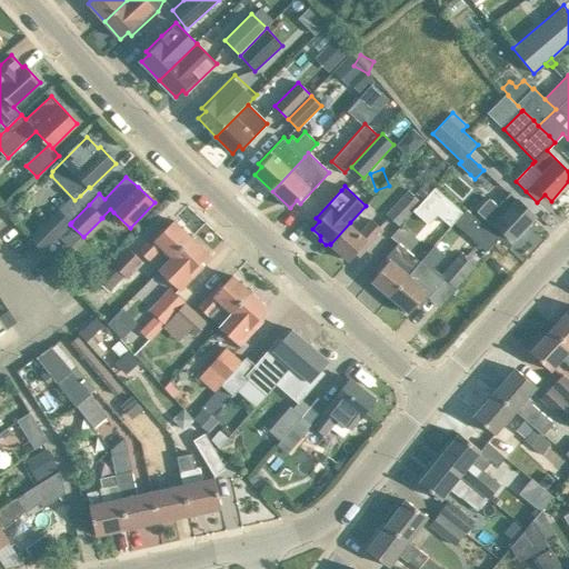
[(435,188),(430,193),(412,212),(427,225),(436,213),(451,227),(455,222),(455,223),(463,212),(435,188)]
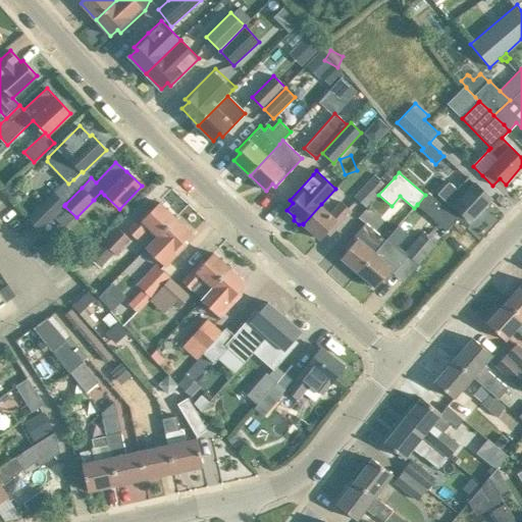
[(385,184),(375,174),(355,197),(366,207),(385,184)]
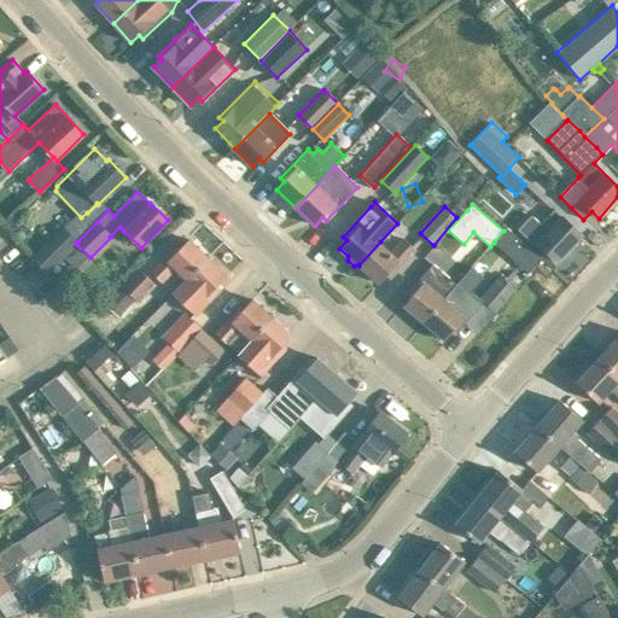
[(582,235),(564,219),(563,219),(553,209),(540,225),(531,217),(519,231),(536,246),(538,244),(557,262),(582,235)]
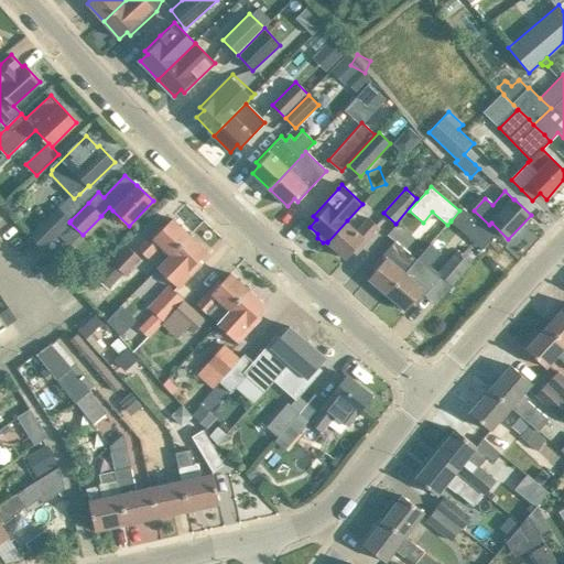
[(362,204),(347,220),(327,242),(346,259),(353,251),(356,255),(380,228),(368,217),(357,229),(348,221),(364,204),(362,204)]
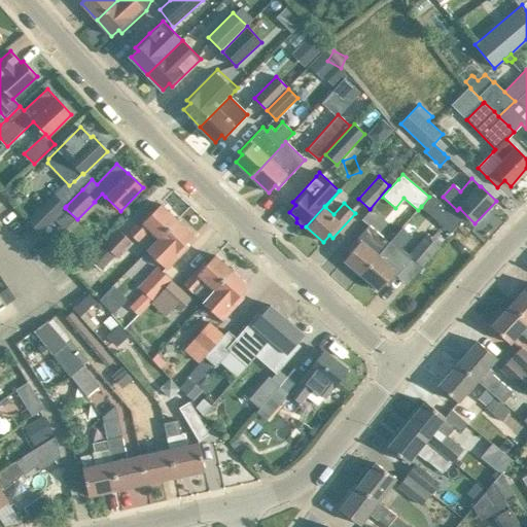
[(28,218),(41,233),(65,208),(65,207),(66,206),(54,192),(28,218)]
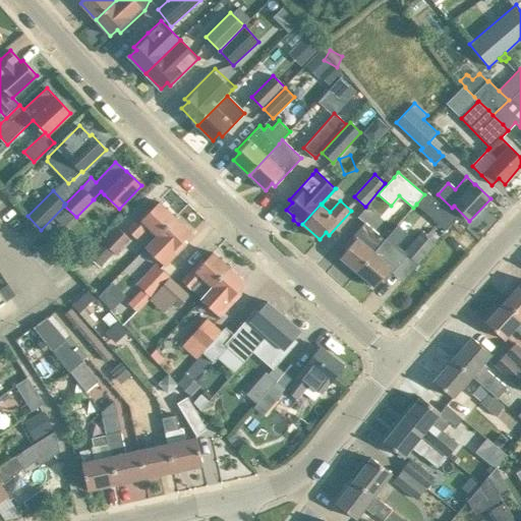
[(416,205),(430,217),(446,230),(456,218),(426,192),(424,194),(416,205)]
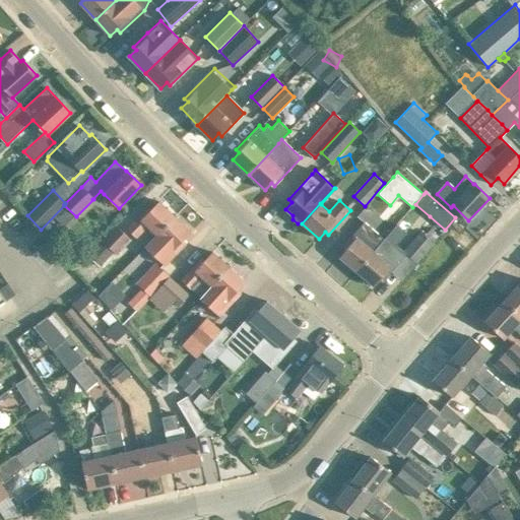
[(149,205),(127,229),(137,238),(148,226),(157,235),(157,236),(176,217),(158,201),(152,208),(149,205)]
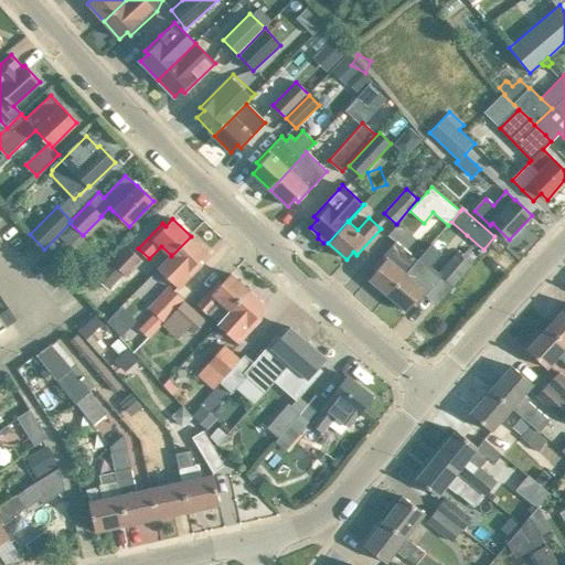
[(191,236),(171,256),(171,255),(158,268),(179,288),(204,263),(201,259),(208,253),(191,236)]
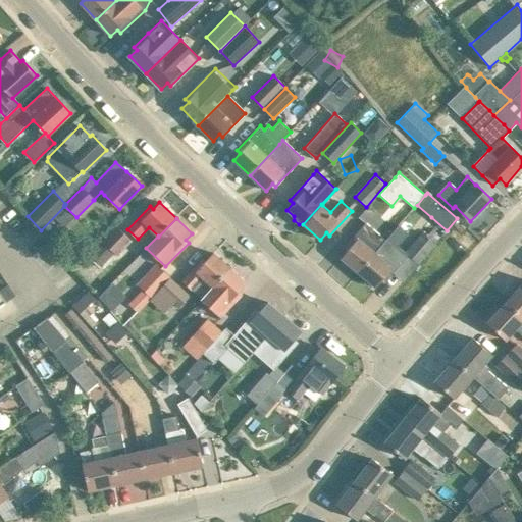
[(344,249),(347,251),(342,258),(359,273),(386,241),(365,223),(344,249)]
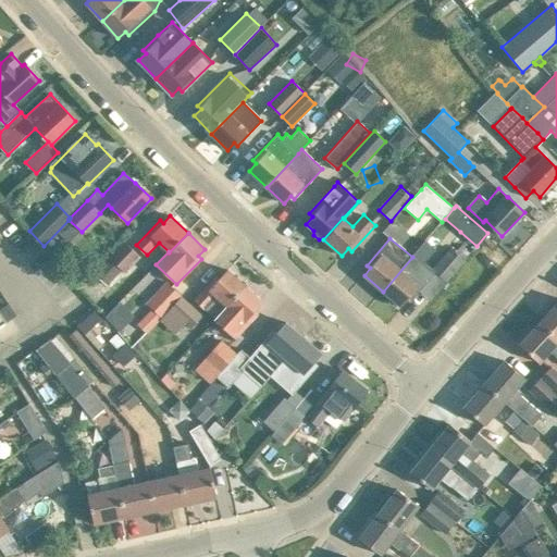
[(140,256),(124,240),(94,271),(103,282),(107,285),(123,270),(125,272),(140,256)]
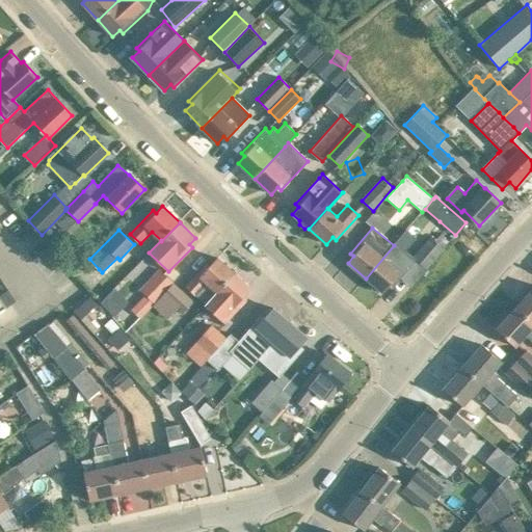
[(431,238),(415,258),(427,268),(444,249),(431,238)]
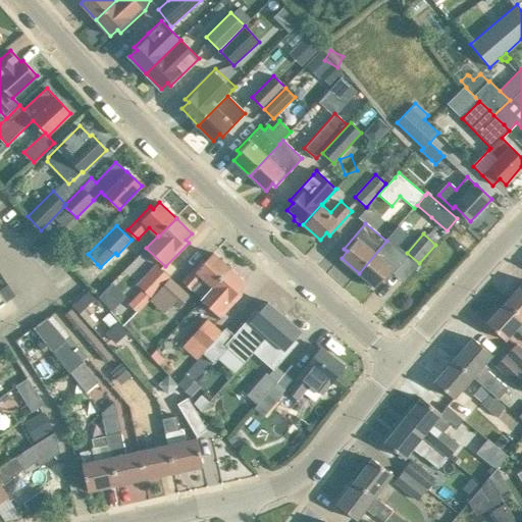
[(386,241),(359,273),(375,288),(381,280),(384,282),(406,257),(396,249),(386,241)]
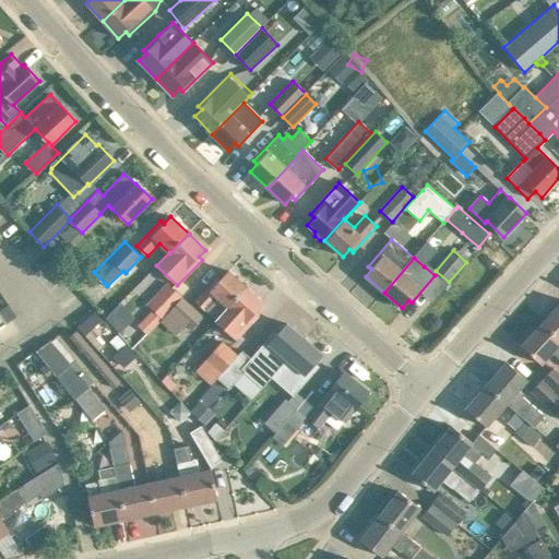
[(216,299),(227,308),(246,287),(228,271),(222,277),(218,275),(194,301),(205,312),(216,299)]
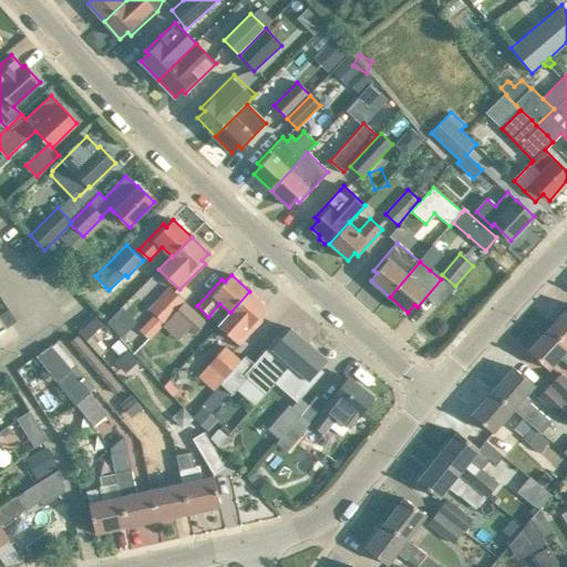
[(140,330),(148,339),(185,301),(169,286),(148,309),(155,315),(140,330)]
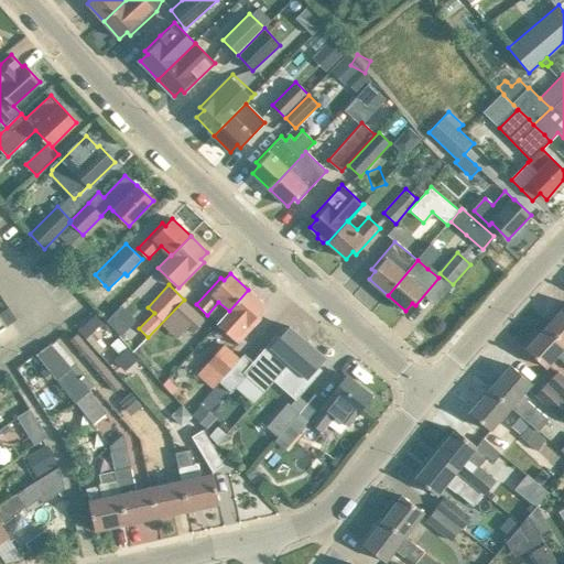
[(267,305),(248,290),(229,311),(217,324),(239,343),(262,316),(260,313),(267,305)]
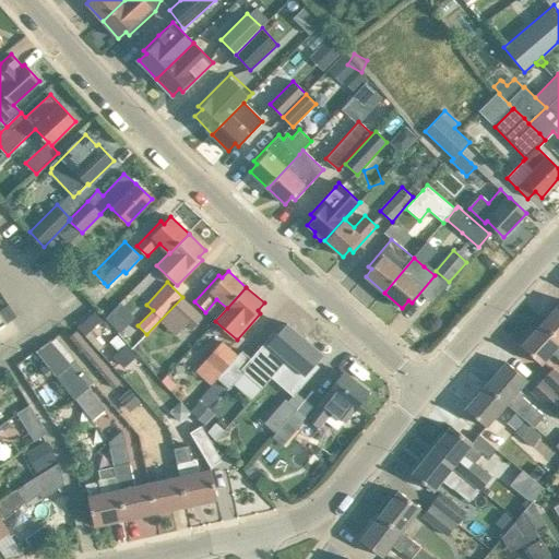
[(182,298),(161,321),(178,337),(189,326),(191,329),(201,318),(182,298)]
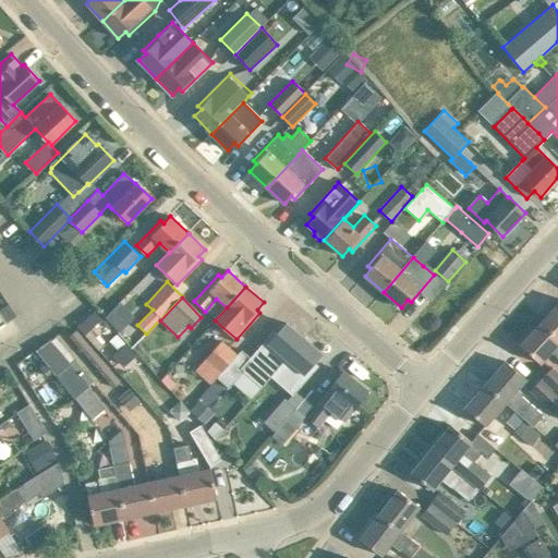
[(557,304),(542,323),(557,337),(557,304)]
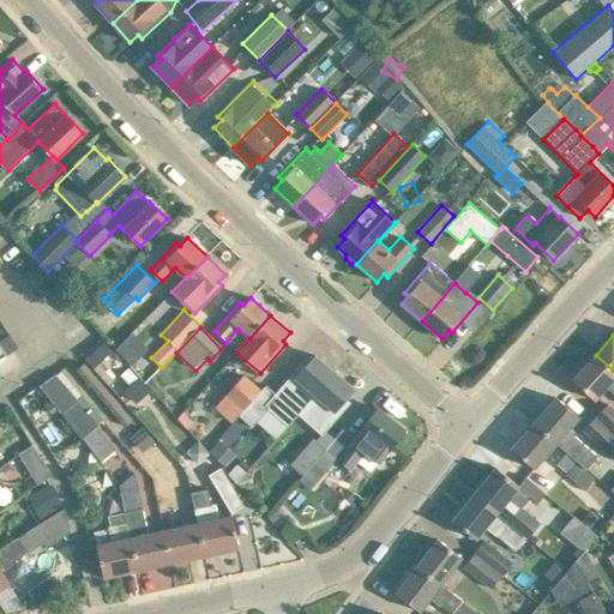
[(104,342),(95,351),(103,360),(113,351),(104,342)]
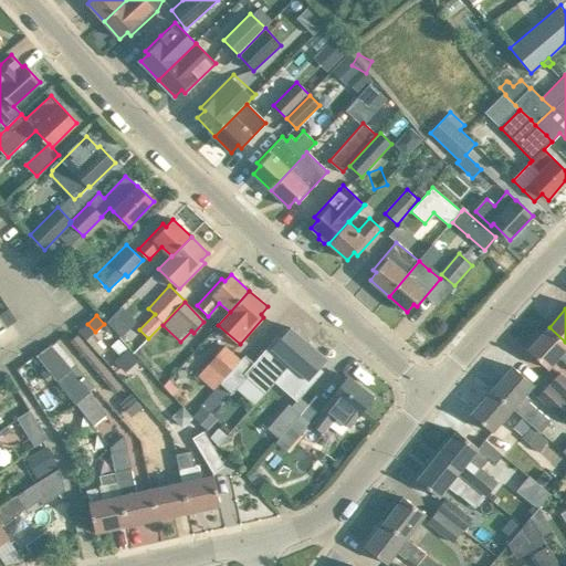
[(265,394),(275,383),(274,381),(291,363),(308,343),(290,327),(282,337),(279,334),(253,363),(257,365),(247,377),(265,394)]
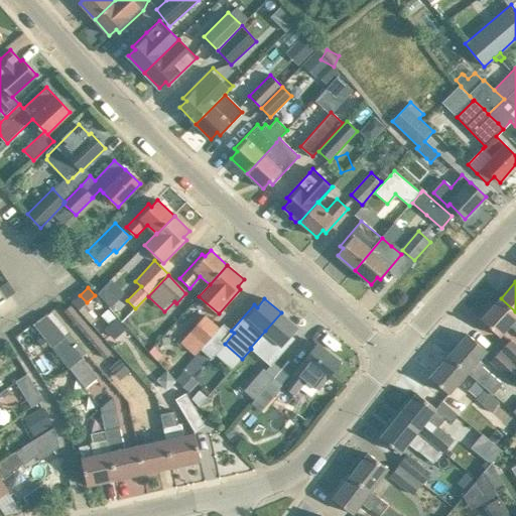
[(515,311),(501,298),(481,319),(496,333),(500,337),(510,326),(515,331),(515,311)]
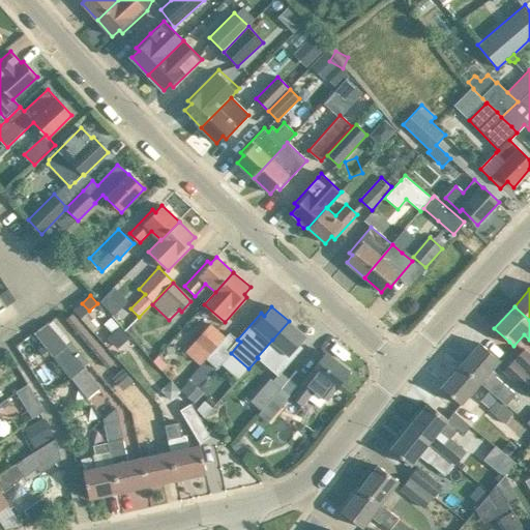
[(65,320),(108,369),(115,362),(74,313),(65,320)]
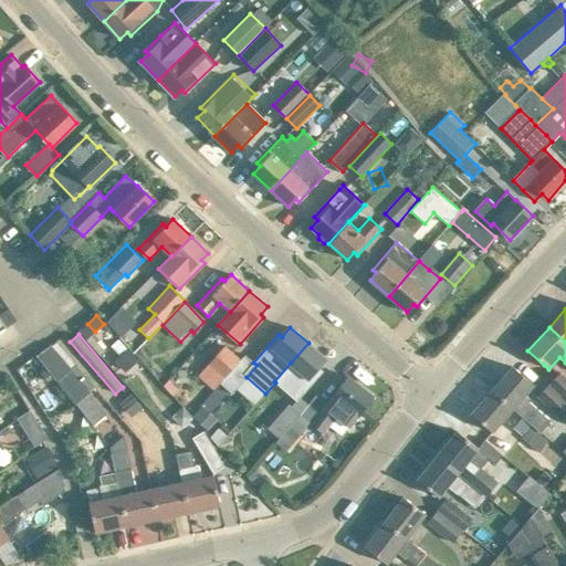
[(144,365),(156,355),(144,342),(133,353),(144,365)]
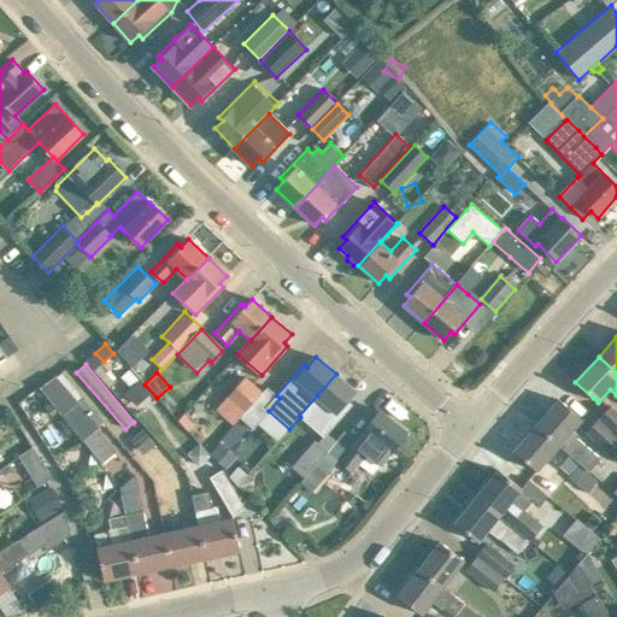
[(336,374),(317,395),(299,416),(300,417),(323,436),(351,405),(347,401),(357,392),(336,374)]
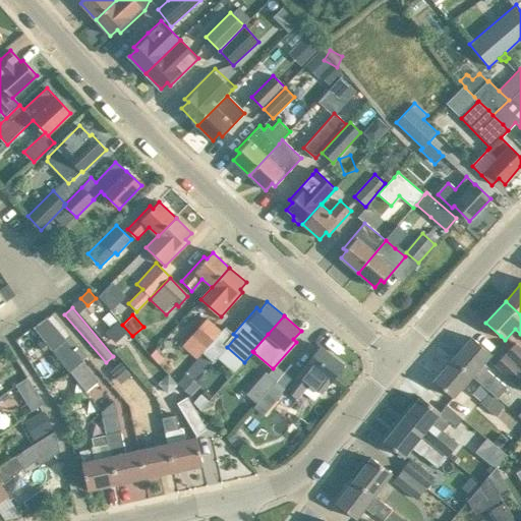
[(47,316),(34,327),(53,351),(69,372),(70,371),(87,391),(99,381),(82,361),(83,360),(82,359),(88,355),(70,336),(67,339),(47,316)]
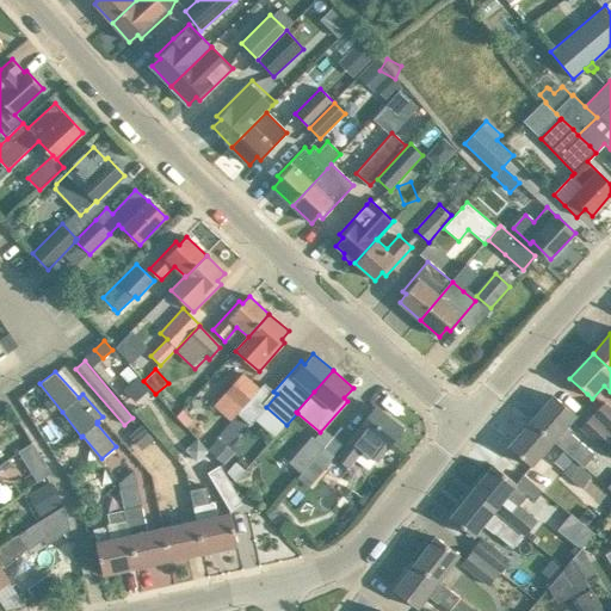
[(241,408),(259,387),(241,372),(223,394),(241,408)]
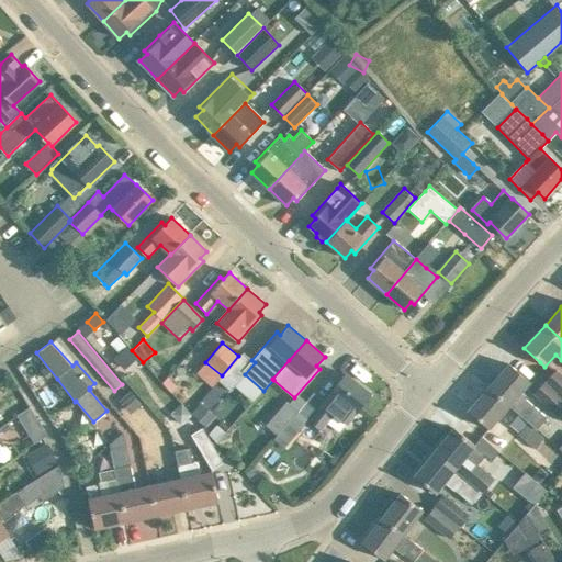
[(530,382),(509,364),(489,388),(509,406),(518,413),(518,414),(527,422),(528,422),(537,429),(547,417),(520,394),(530,382)]
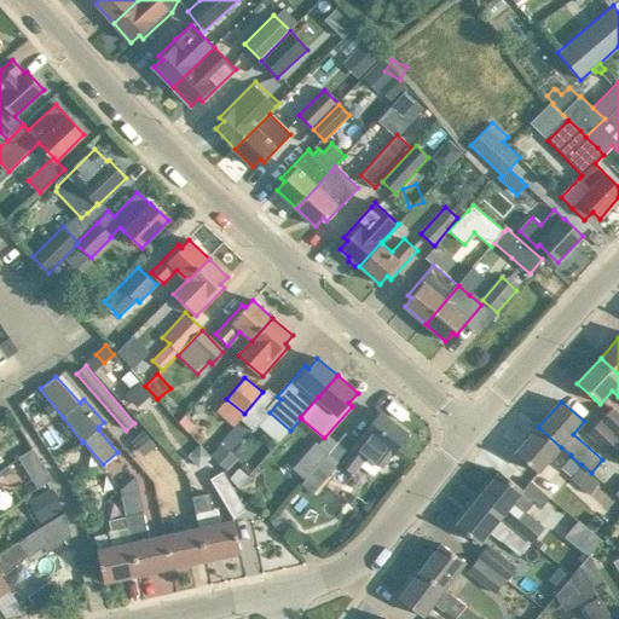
[(618,411),(614,408),(601,422),(618,438),(618,411)]
